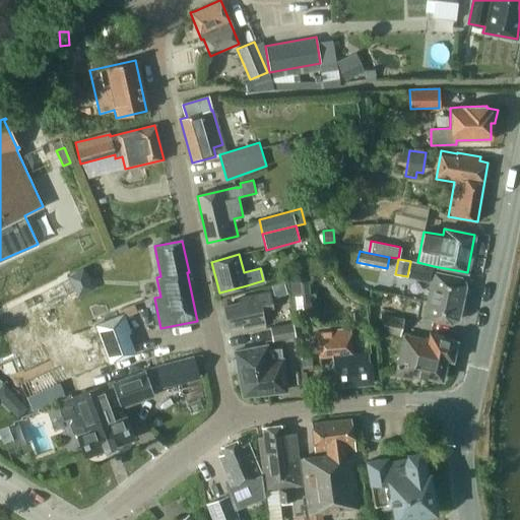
[(433,272),(434,266),(417,262),(417,263),(410,262),(407,276),(432,281),(424,316),(451,322),(456,318),(463,283),(460,277),(433,272)]
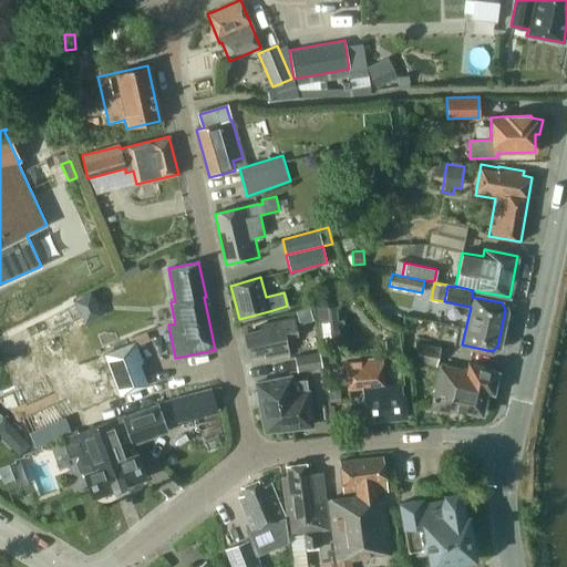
[(85,322),(101,315),(90,292),(74,300),(85,322)]
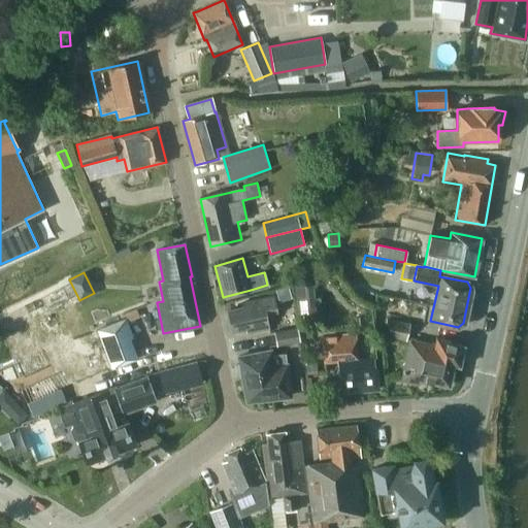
[(297,314),(315,311),(311,284),(294,286),(297,314)]
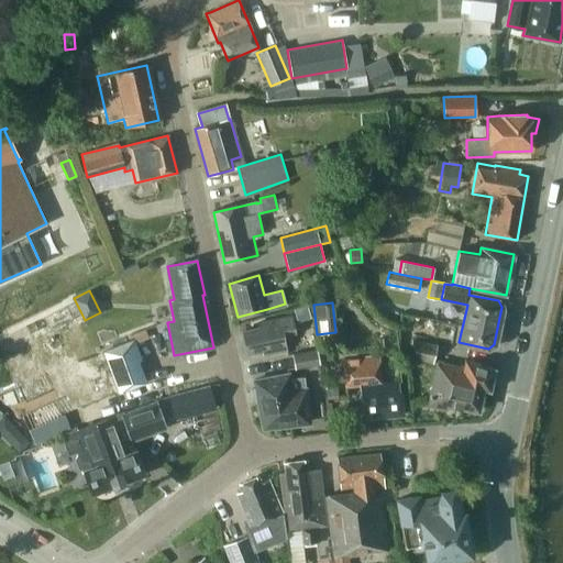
[(307,305),(295,308),(297,318),(309,315),(307,305)]
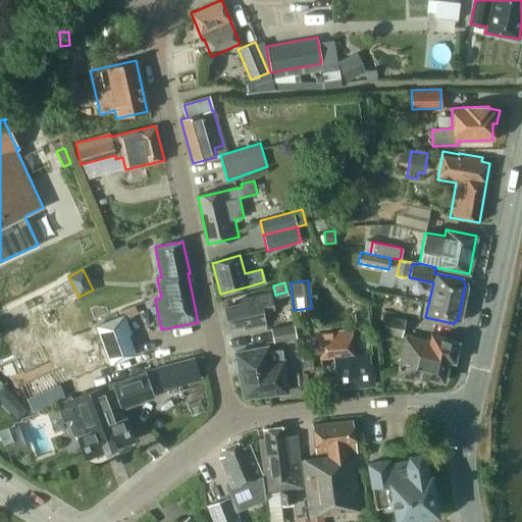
[(270,308),(267,294),(238,301),(239,304),(224,307),(229,328),(243,325),(244,328),(265,324),(262,310),(270,308)]
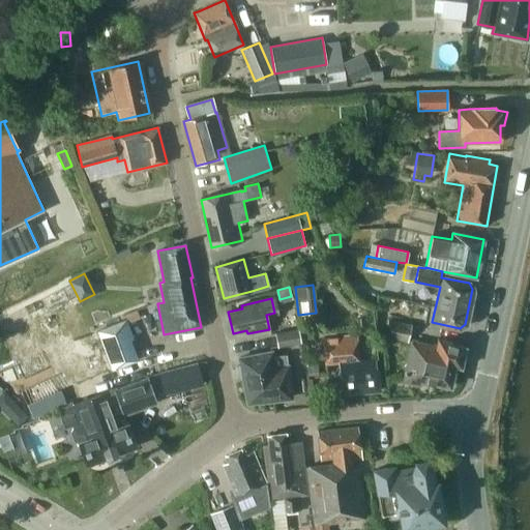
[(288,325),(297,322),(294,312),(284,315),(288,325)]
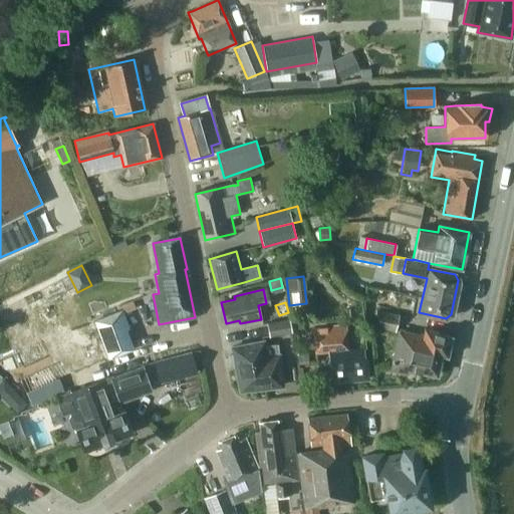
[(121,309),(93,319),(106,357),(133,348),(125,329),(129,328),(121,309)]
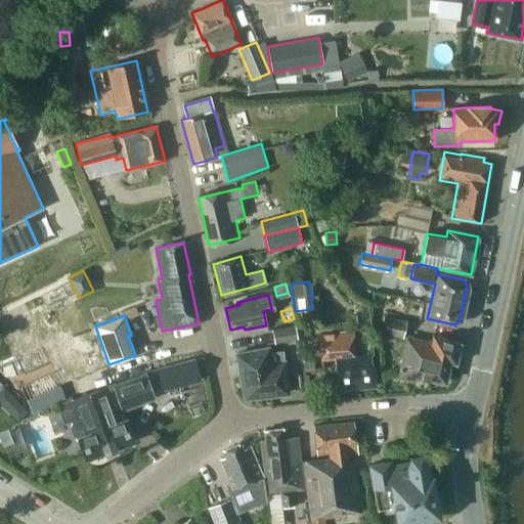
[(380,332),(402,337),(405,320),(383,316),(380,332)]
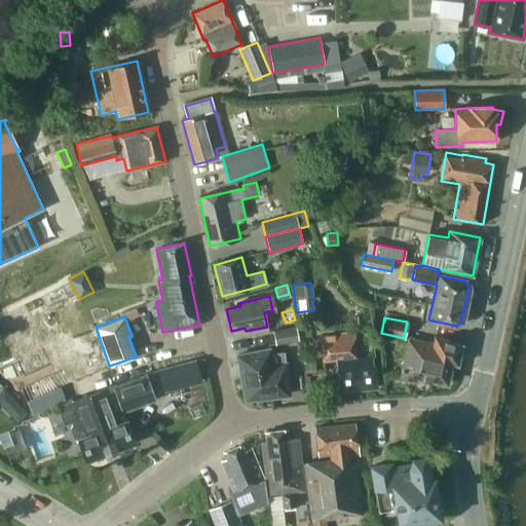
[(272,330),(275,345),(299,340),(296,326),(272,330)]
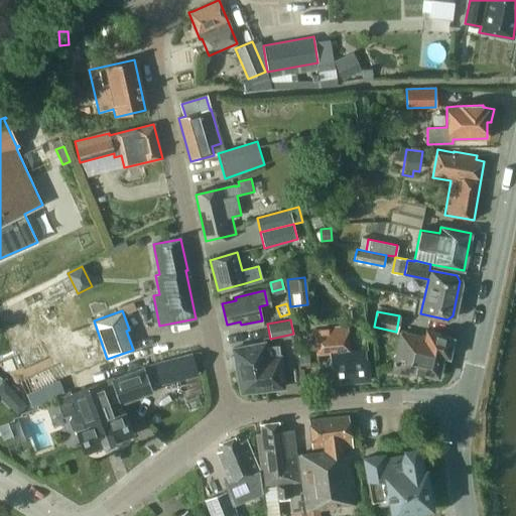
[(364,349),(350,351),(348,328),(313,331),(313,333),(312,333),(315,355),(330,354),(331,362),(330,363),(332,384),(369,380),(367,359),(365,359),(364,349)]
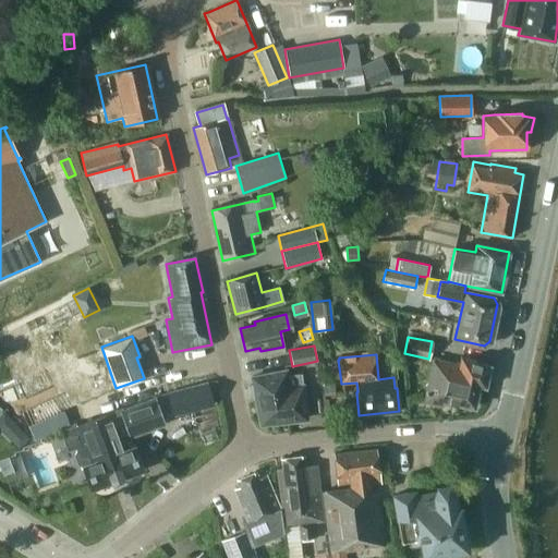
[(475,360),(460,356),(458,364),(433,359),(424,401),(445,405),(446,402),(474,408),(478,386),(485,387),(489,365),(474,362),(475,360)]
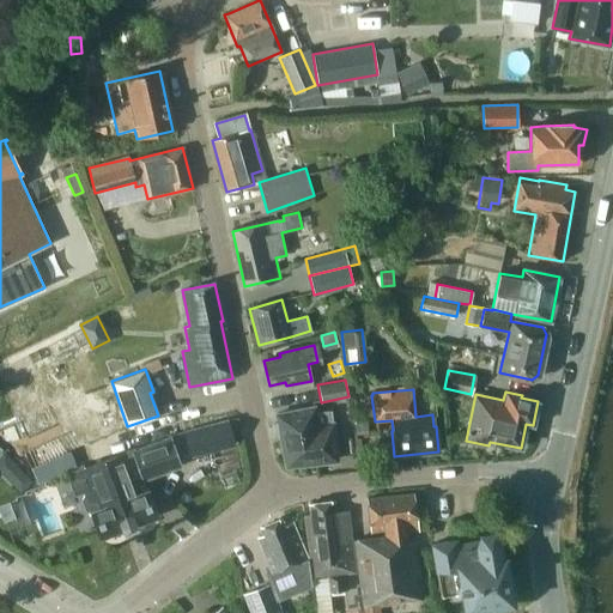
[(315,412),(314,407),(277,414),(277,419),(275,420),(277,430),(279,431),(286,466),(337,461),(334,434),(333,424),(332,411),(315,412)]
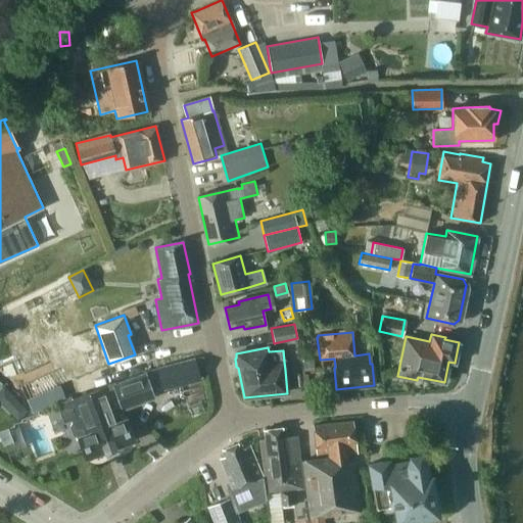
[(157,368),(162,389),(200,379),(194,359),(157,368)]
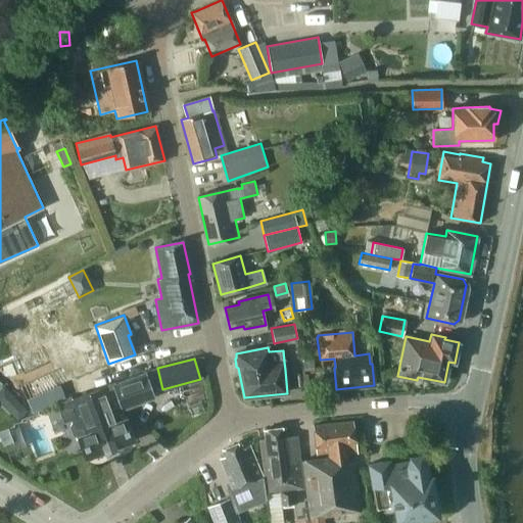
[(303,370),(315,369),(314,359),(301,361),(303,370)]
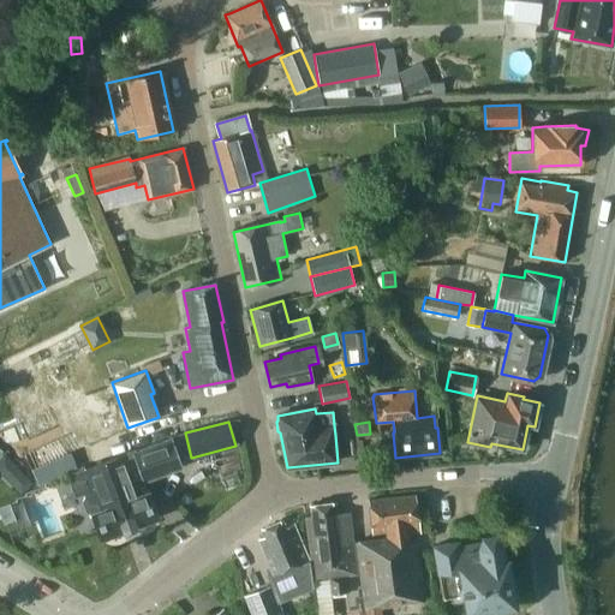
[(108,460),(77,471),(84,493),(85,495),(82,500),(87,511),(93,513),(102,538),(157,518),(148,493),(139,495),(131,471),(138,469),(143,482),(180,467),(169,439),(135,452),(133,451),(108,460)]
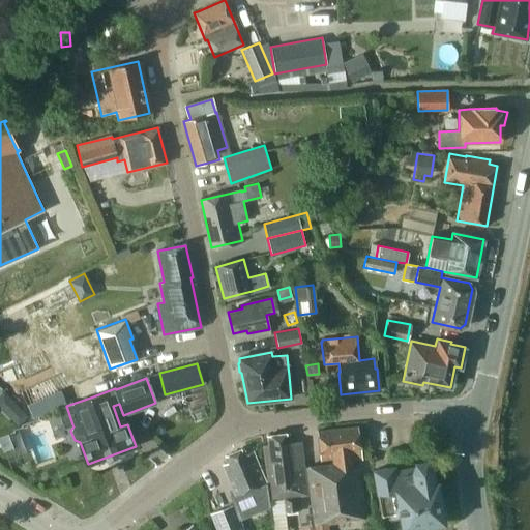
[(0,407),(18,425),(28,415),(4,390),(0,394),(0,407)]
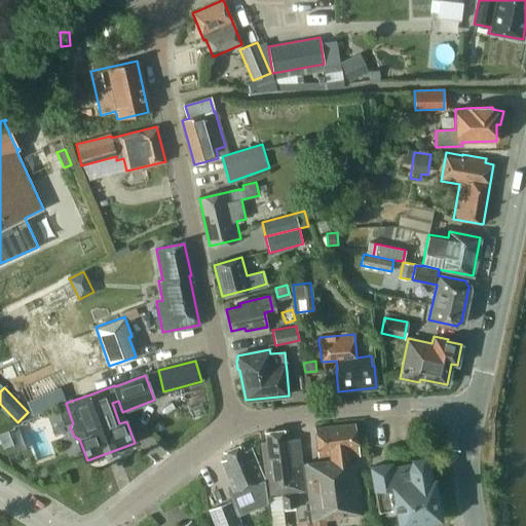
[(34,414),(67,400),(62,387),(29,402),(34,414)]
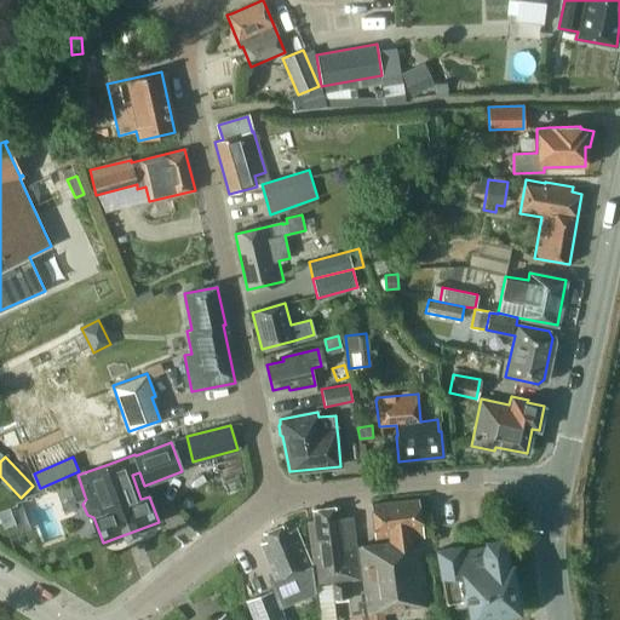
[(359,545),(368,614),(428,607),(420,545),(413,546),(412,539),(423,538),(418,499),(372,504),(375,538),(389,537),(390,541),(359,545)]
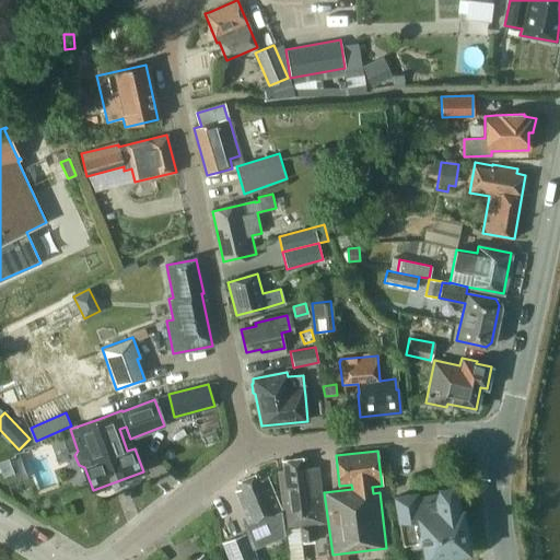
[(13,473),(9,458),(0,462),(0,465),(3,476),(13,473)]
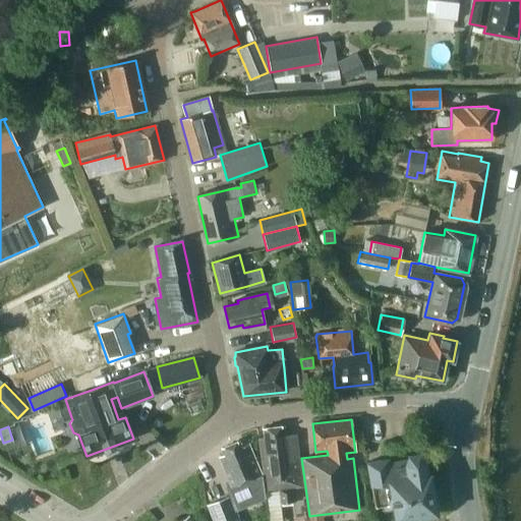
[(302,487),(301,481),(297,458),(298,458),(295,432),(284,435),(283,426),(264,429),(265,437),(258,438),(267,491),(277,490),(279,504),(293,502),(291,488),(302,487)]
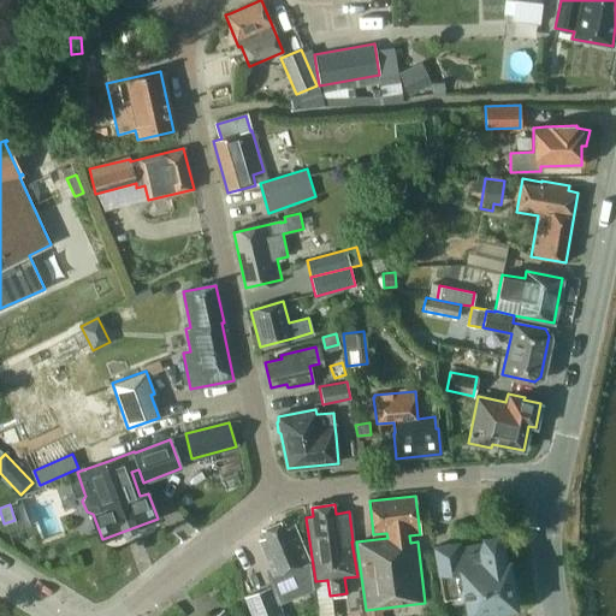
[(260,540),(272,569),(274,578),(292,570),(309,563),(294,527),(286,531),(283,522),(261,531),(265,538),(260,540)]
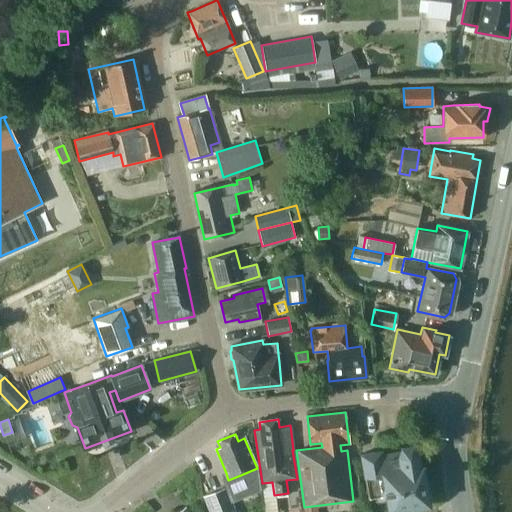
[(362,455),(369,495),(385,492),(389,510),(426,504),(430,497),(429,488),(424,483),(421,466),(419,467),(416,453),(410,446),(402,448),(399,452),(380,456),(379,452),(362,455)]
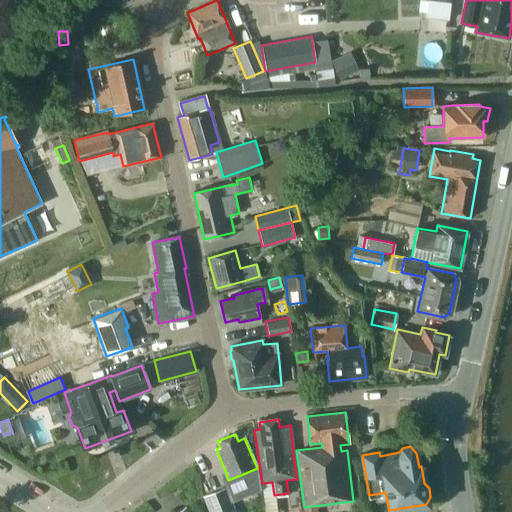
[(260,493),(257,468),(243,474),(252,496),(260,493)]
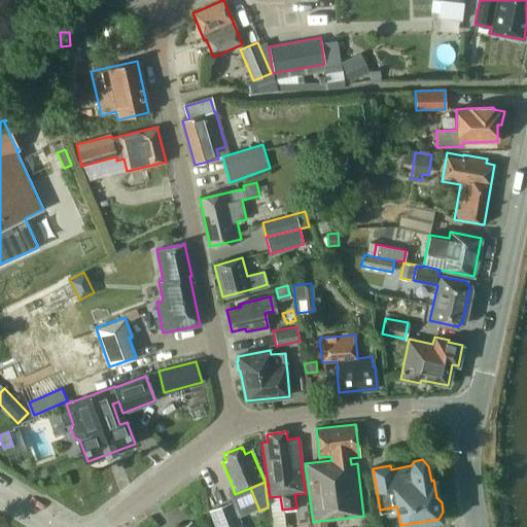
[(214,526),(237,526),(236,524),(240,523),(232,501),(208,511),(214,526)]
